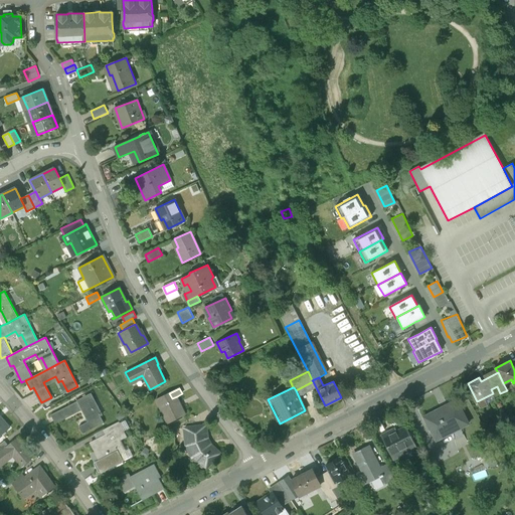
[(98,408),(91,393),(76,400),(77,401),(61,410),(65,418),(81,410),(88,421),(78,426),(82,434),(103,422),(96,408),(98,408)]
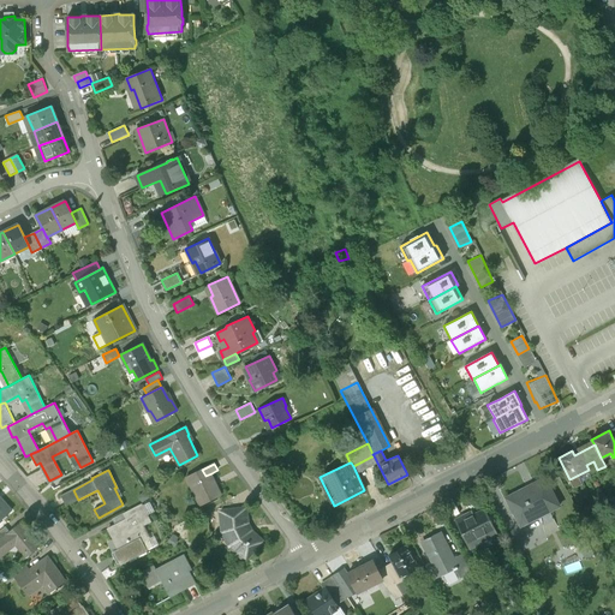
[(206,476),(202,470),(187,477),(198,497),(203,494),(207,502),(222,494),(212,473),(206,476)]
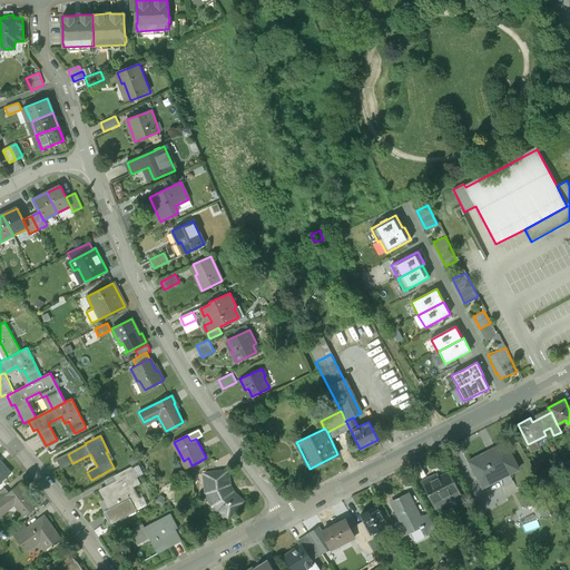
[(505,443),(469,461),(470,462),(472,461),(477,471),(474,473),(481,485),(482,485),(482,484),(500,475),(498,472),(505,468),(509,474),(519,469),(505,443)]
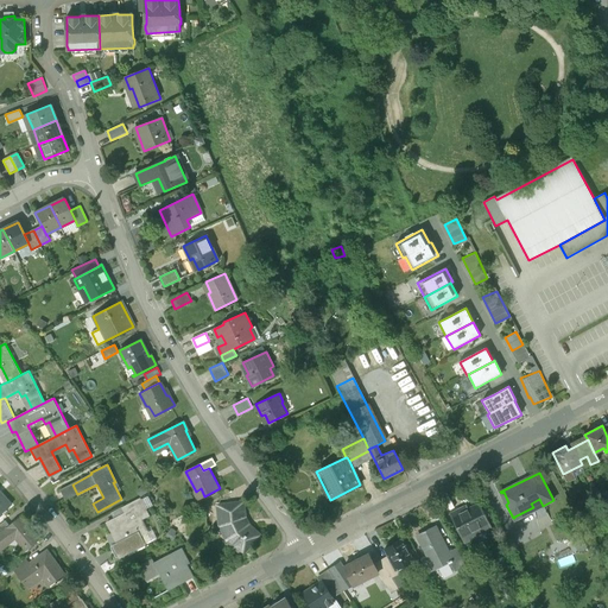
[(73,485),(61,491),(65,500),(77,494),(73,485)]
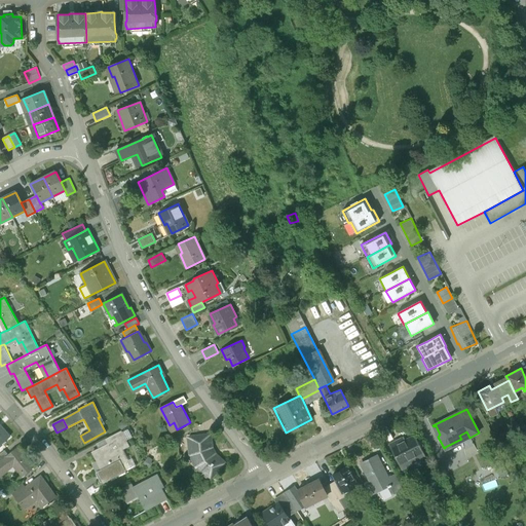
[(9,437),(0,426),(0,444),(1,444),(2,444),(9,437)]
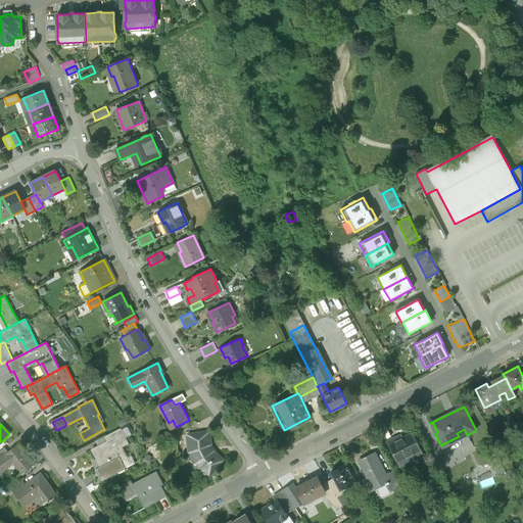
[(108,441),(91,449),(96,460),(97,459),(101,467),(97,469),(102,480),(124,469),(114,450),(121,446),(116,438),(123,435),(120,428),(105,435),(108,441)]
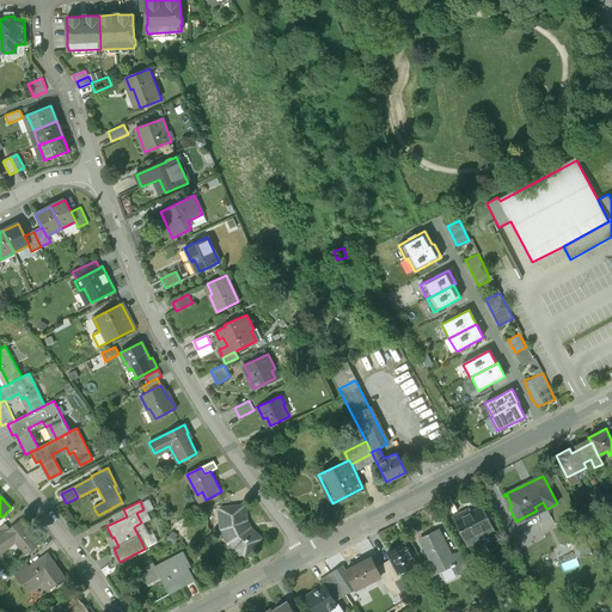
[(245,505),(221,508),(224,531),(231,530),(234,539),(230,544),(246,556),(263,538),(252,528),(248,519),(245,505)]
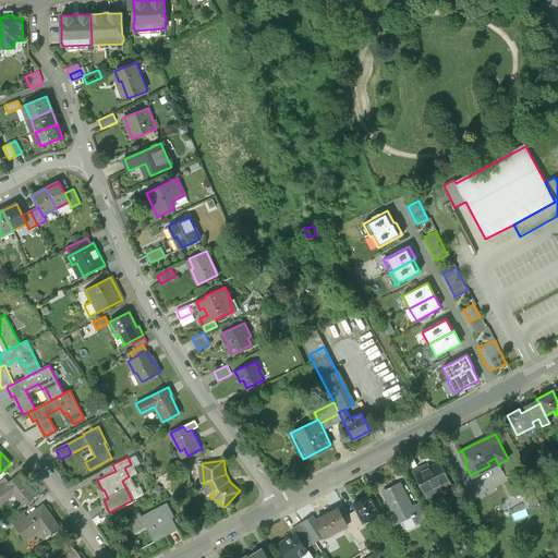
[(439,461),(422,470),(421,468),(413,471),(426,497),(436,492),(434,488),(449,480),(439,461)]
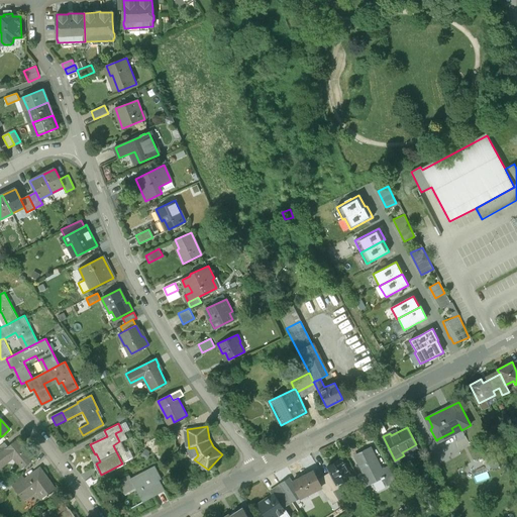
[(32,459),(17,440),(8,447),(0,453),(0,468),(13,457),(21,469),(32,459)]
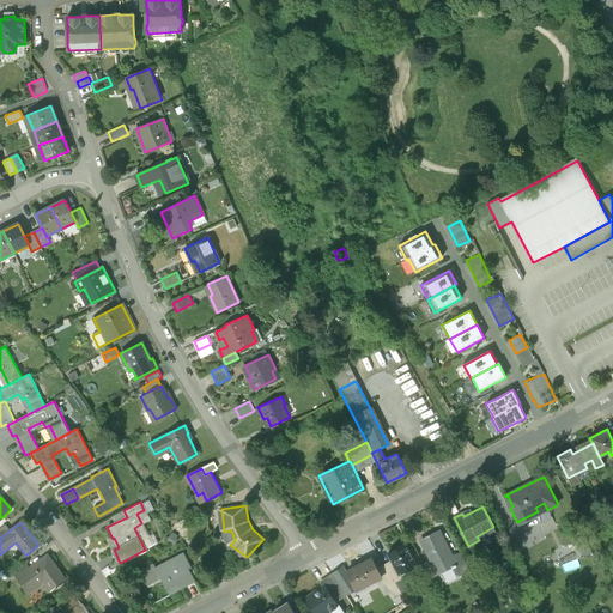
[(6,525),(0,528),(0,538),(10,530),(6,525)]
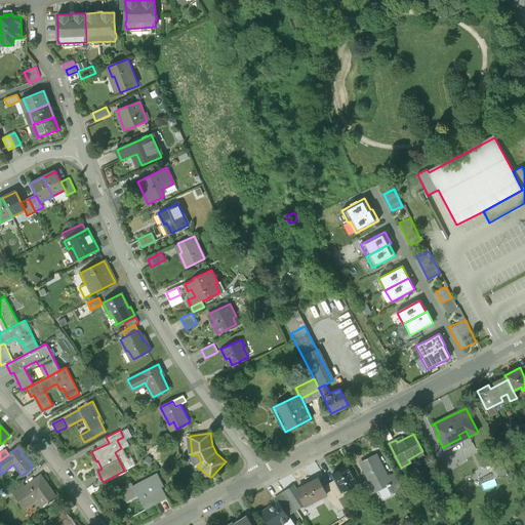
[(390,482),(375,454),(366,459),(367,462),(362,466),(375,492),(389,485),(389,486),(391,485),(390,482)]
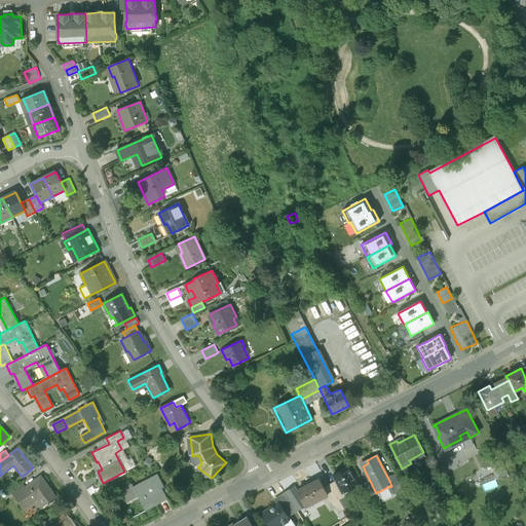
[(348,466),(333,475),(336,482),(341,492),(342,492),(357,484),(348,466)]
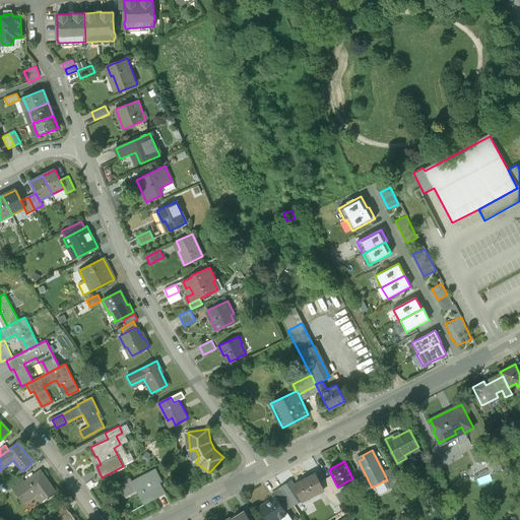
[(55,492),(41,472),(26,482),(15,491),(22,501),(36,491),(42,501),(55,492)]
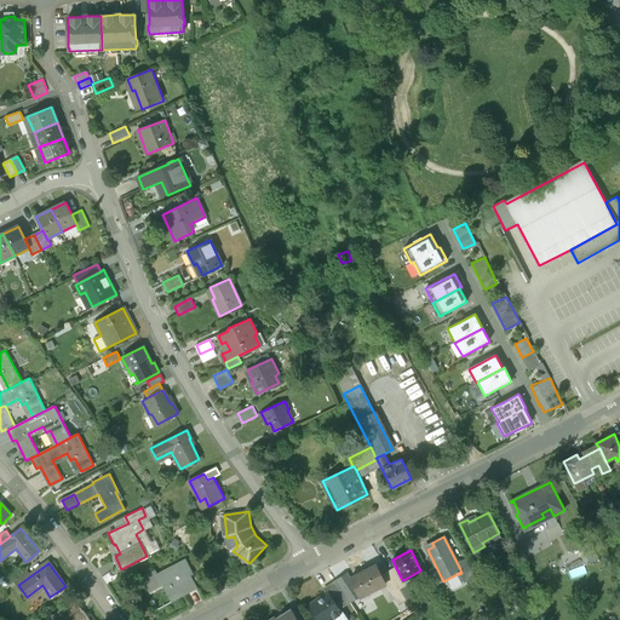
[(377,564),(351,578),(361,597),(385,585),(386,584),(382,575),(377,564)]
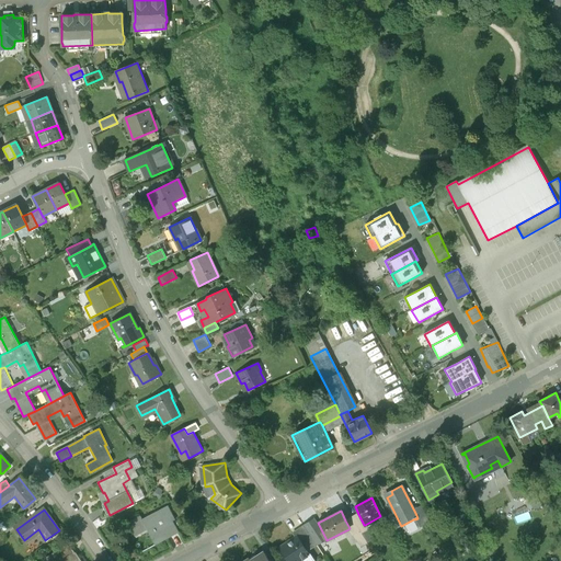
[(422,512),(416,515),(418,518),(422,526),(427,523),(422,512)]
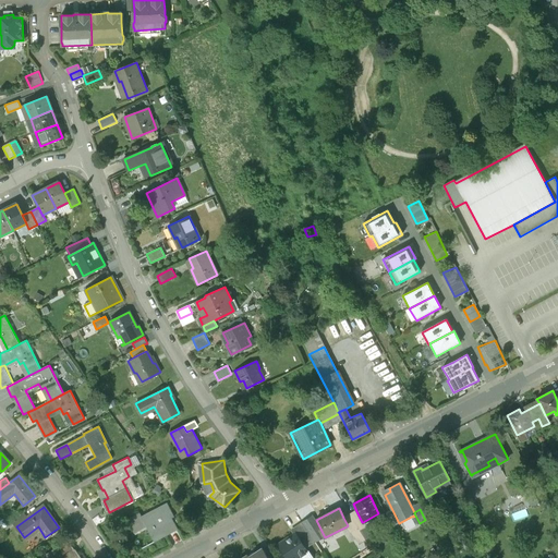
[(167,535),(154,510),(141,517),(138,513),(128,520),(132,528),(144,522),(154,542),(167,535)]
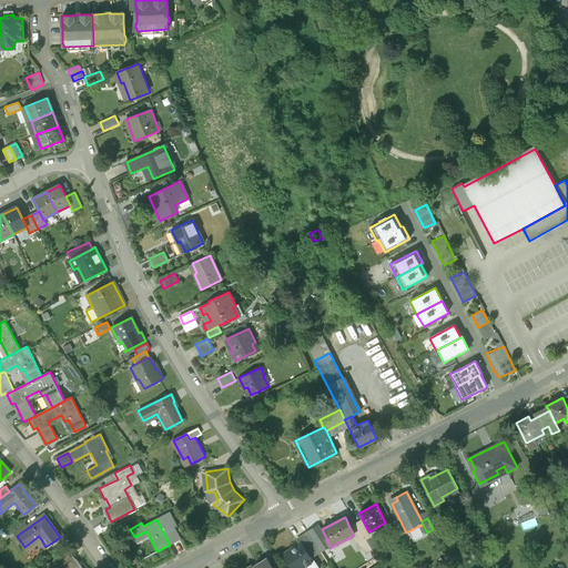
[(363,520),(356,524),(366,540),(373,536),(369,531),(368,531),(363,520)]
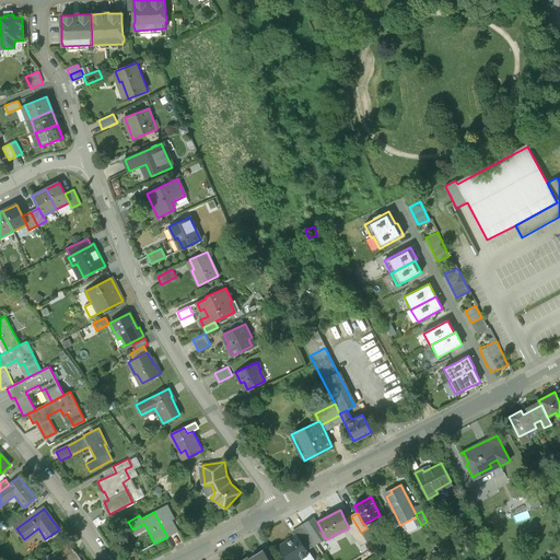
[(24,514),(12,523),(16,528),(28,520),(24,514)]
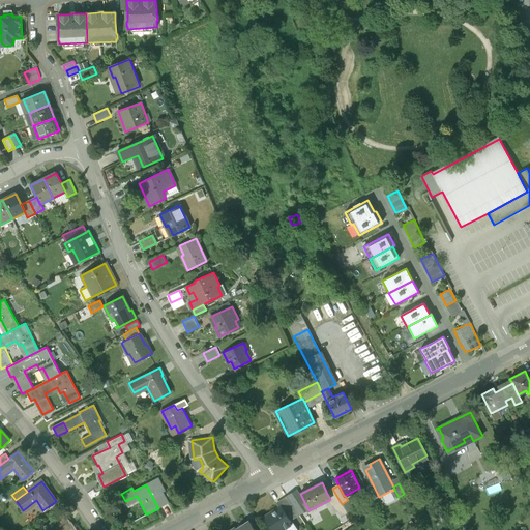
[(342,504),(332,489),(326,492),(330,499),(329,500),(333,503),(342,517),(348,512),(342,504)]
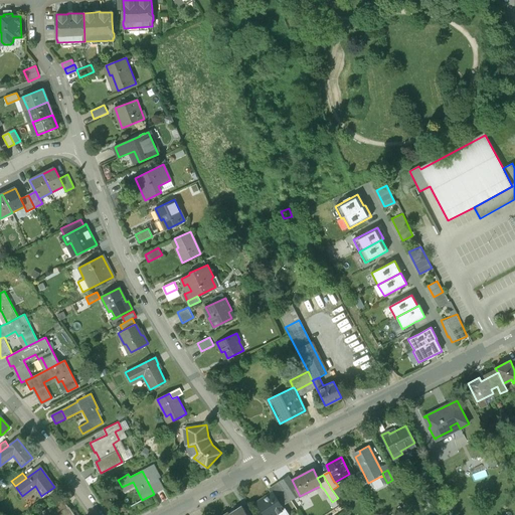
[(164,489),(158,478),(151,482),(157,492),(164,489)]
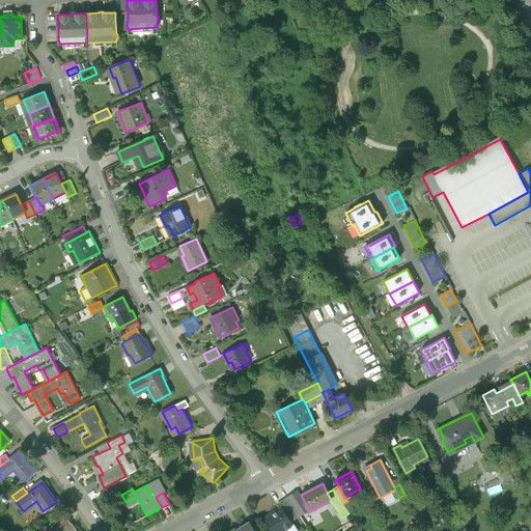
[(300,516),(287,497),(284,499),(276,504),(279,508),(282,507),(291,522),(300,516)]
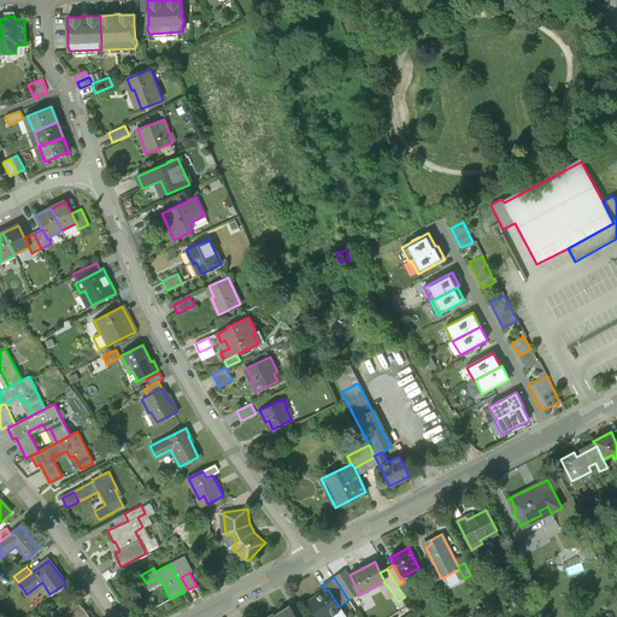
[(324,591),(307,603),(317,616),(321,616),(329,611),(333,616),(346,616),(339,606),(328,589),(324,591)]
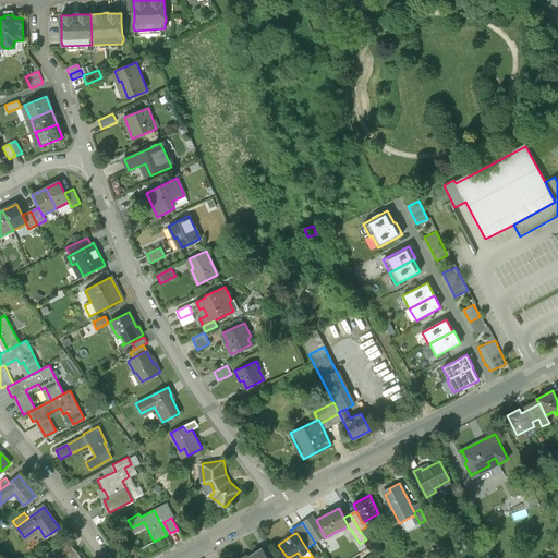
[(67,540),(43,557),(80,557),(74,549),(74,550),(67,540)]
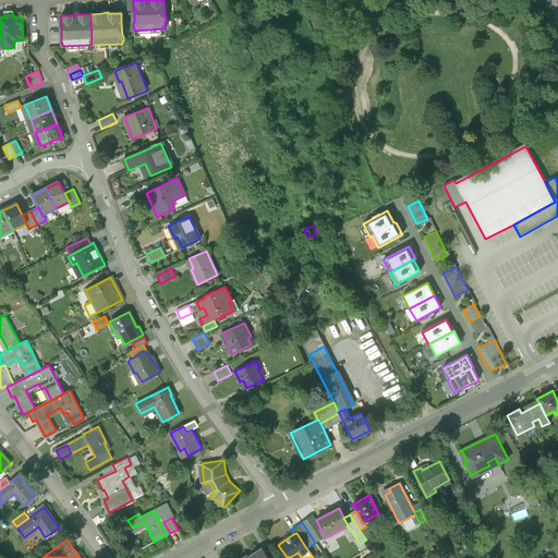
[(268,557),(262,548),(249,556),(249,555),(242,557),(268,557)]
